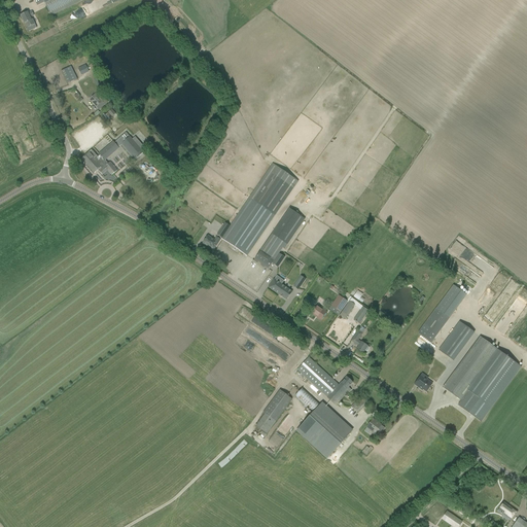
[(34,0),(37,6),(44,2),(50,16),(83,0),(34,0)]
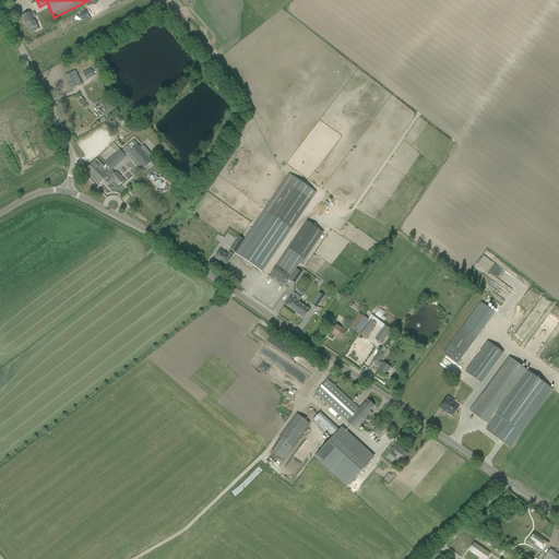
[(32,19),(36,16),(34,13),(30,14),(28,13),(22,16),(26,25),(28,30),(31,34),(38,30),(34,21),(33,22),(32,19)]
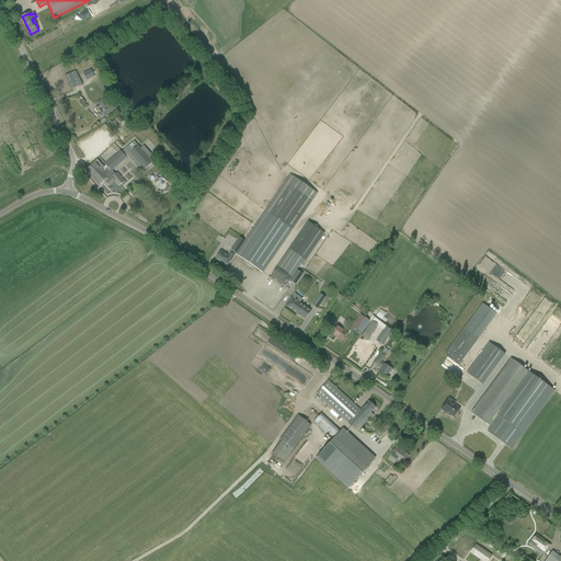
[(87,80),(94,76),(91,69),(83,73),(87,80)]
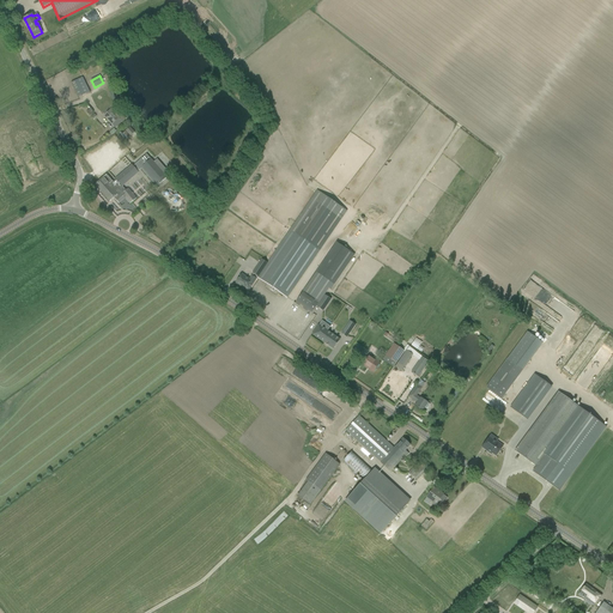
[(84,78),(74,83),(77,86),(82,97),(91,92),(85,82),(84,78)]
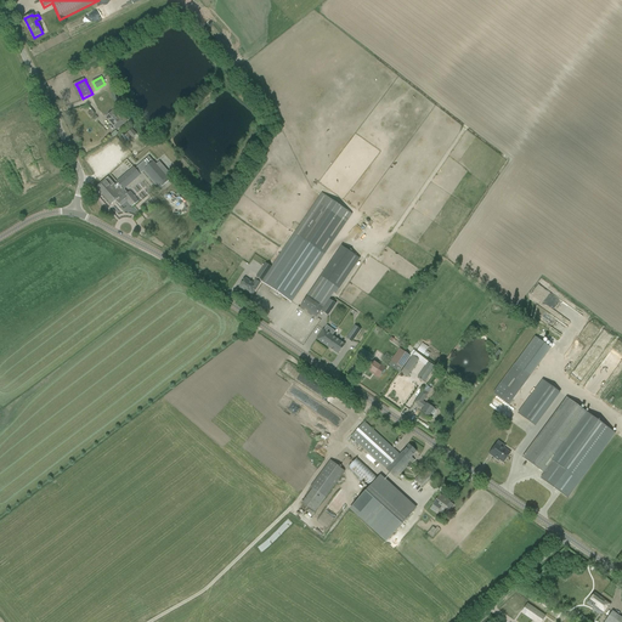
[(106,118),(118,130),(129,120),(125,117),(123,118),(116,109),(109,113),(106,118)]
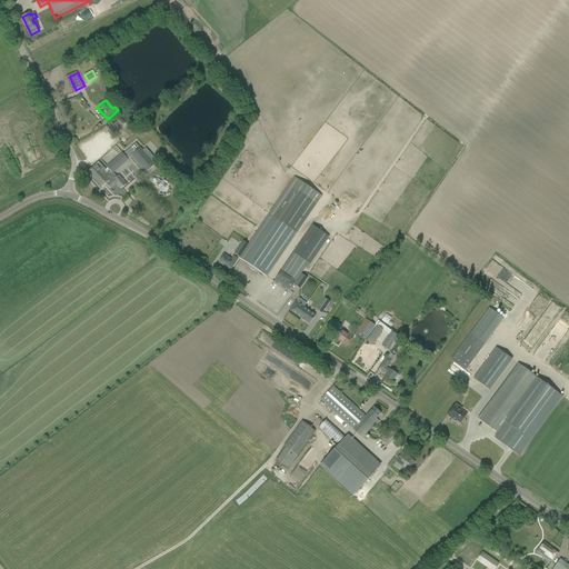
[(113,173),(128,160),(131,157),(142,170),(143,169),(147,172),(155,165),(136,143),(123,155),(122,153),(107,167),(108,167),(106,169),(99,162),(88,171),(102,187),(106,183),(110,189),(113,186),(116,183),(121,189),(127,185),(119,175),(117,177),(113,173)]
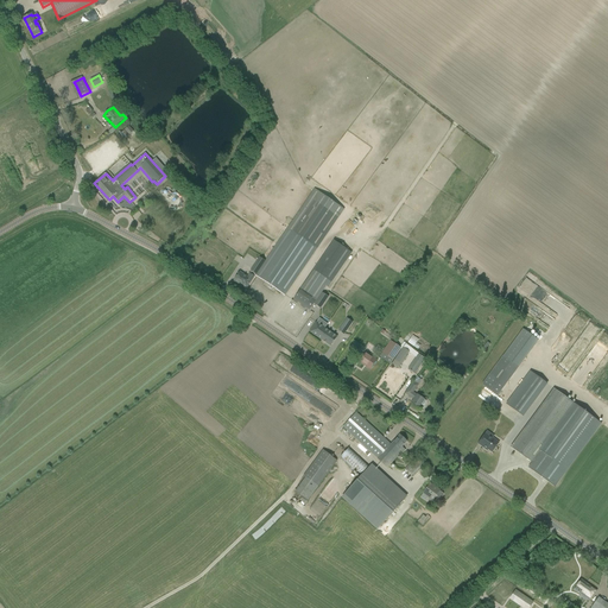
[(265,261),(255,276),(285,296),(343,210),(315,189),(265,261)]
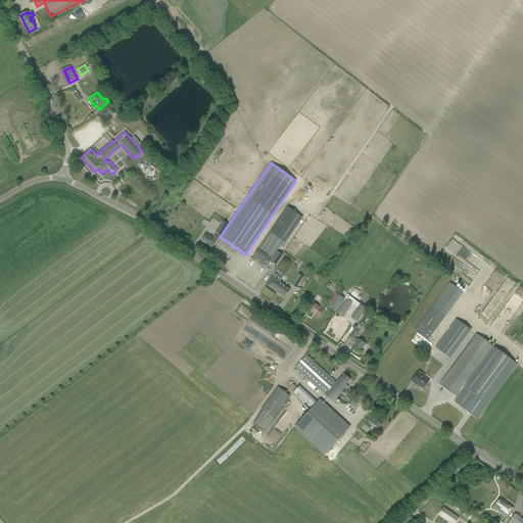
[(85,168),(80,173),(86,179),(91,175),(85,168)]
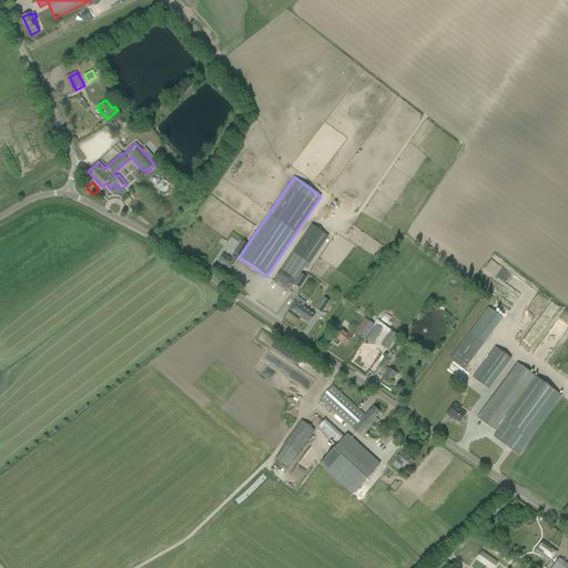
[(326,205),(336,213),(343,203),(333,196),(326,205)]
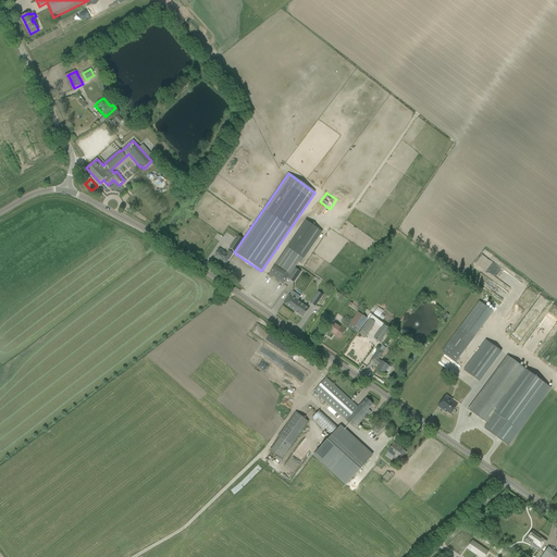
[(225,264),(234,252),(243,239),(237,236),(229,248),(230,249),(226,254),(220,249),(213,258),(219,261),(219,260),(225,264)]
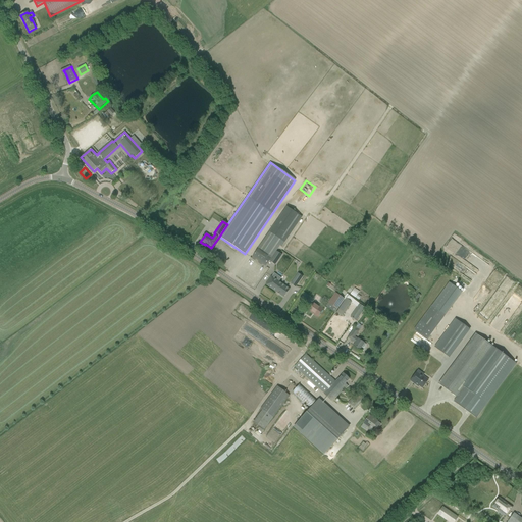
[(271,258),(279,246),(281,247),(284,243),(269,232),(258,249),(251,258),(255,261),(256,260),(259,261),(258,263),(261,265),(262,264),(265,267),(269,261),(275,265),(281,255),(276,251),(271,259),(271,258)]
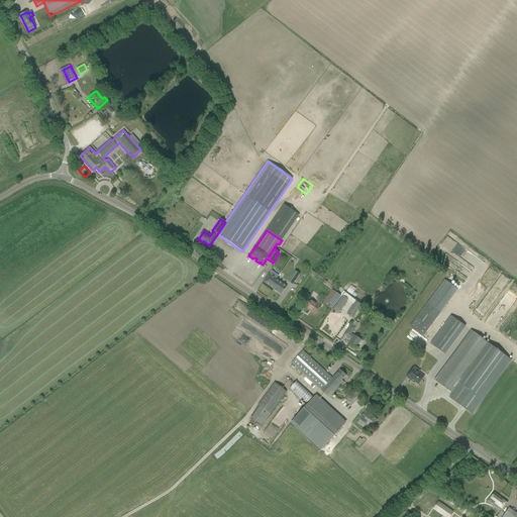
[(292,285),(300,274),(295,271),(288,282),(292,285)]
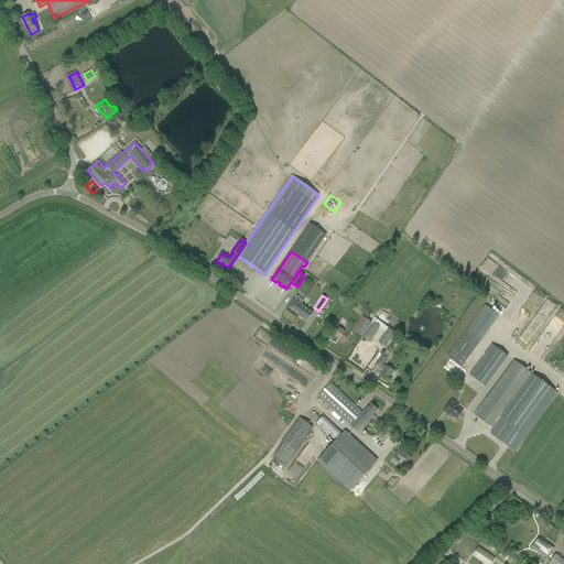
[(293,300),(286,307),(306,322),(313,313),(301,305),(304,301),(300,299),(297,302),(293,300)]
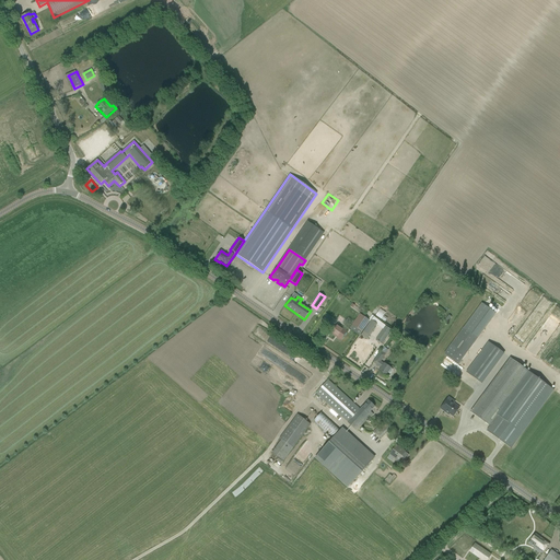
[(502,311),(491,303),(474,327),(485,335),(502,311)]
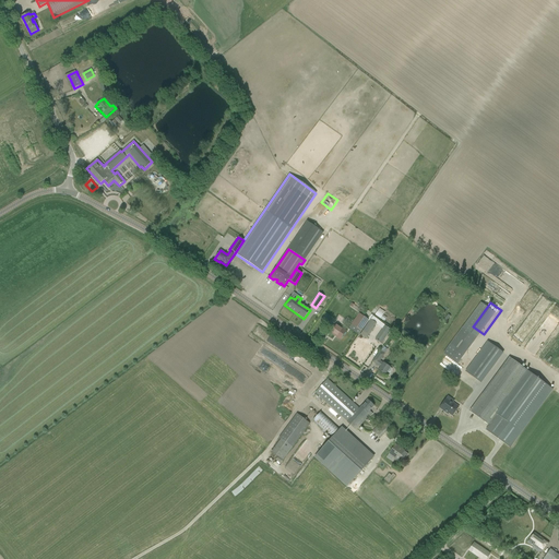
[(384,321),(387,318),(383,316),(385,311),(379,308),(375,314),(384,321)]
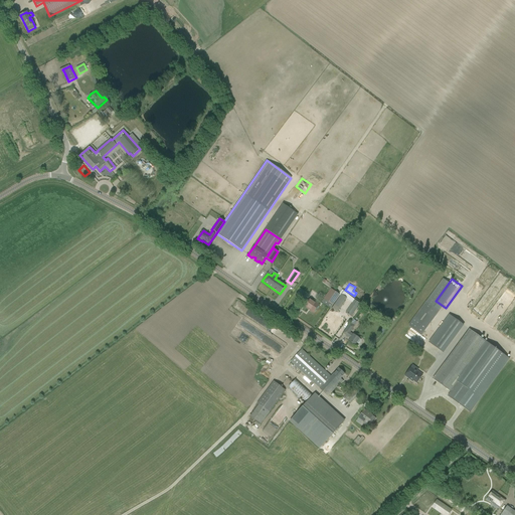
[(324,300),(332,305),(332,306),(339,296),(336,293),(331,290),(324,300)]
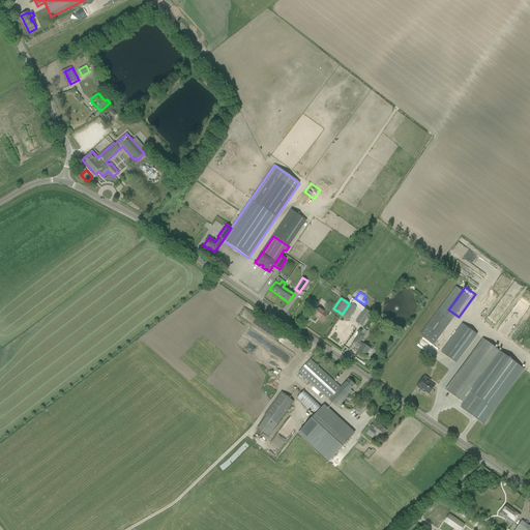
[(358,303),(353,300),(351,303),(344,314),(350,318),(352,315),(353,316),(355,314),(354,313),(354,312),(353,312),(358,303)]
